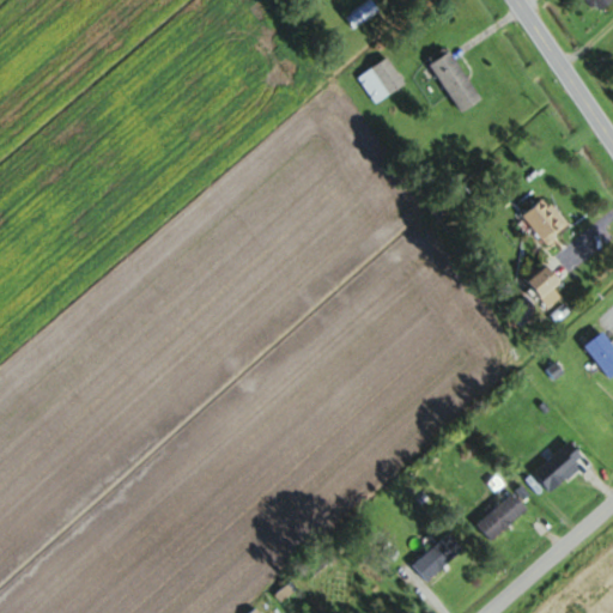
[(378,11),(370,0),(368,0),(344,19),(352,30),(378,11)]
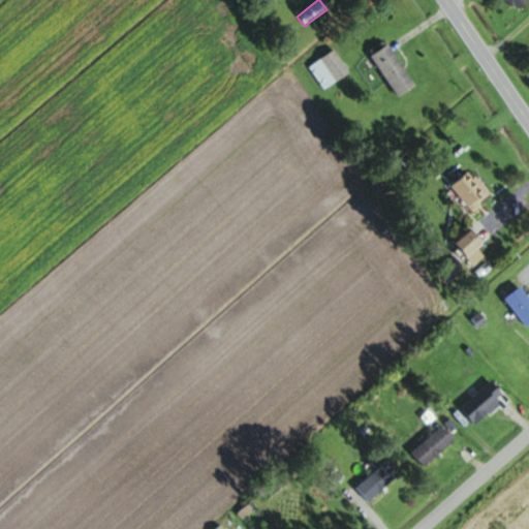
[(528,0),(506,0),(515,12),(528,2),(528,0)]
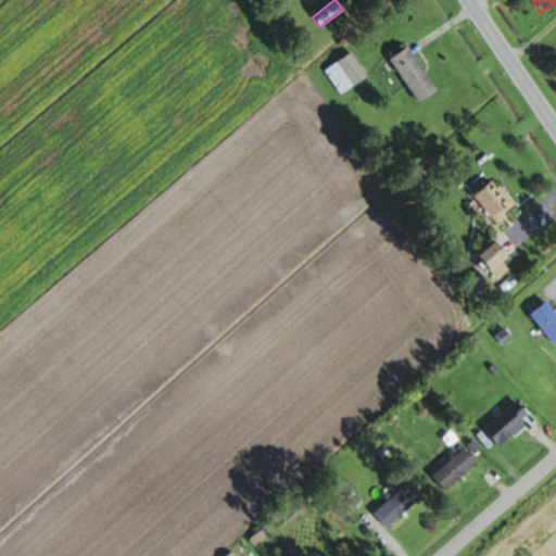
[(436,93),(409,45),(390,55),(416,104),(436,93)]
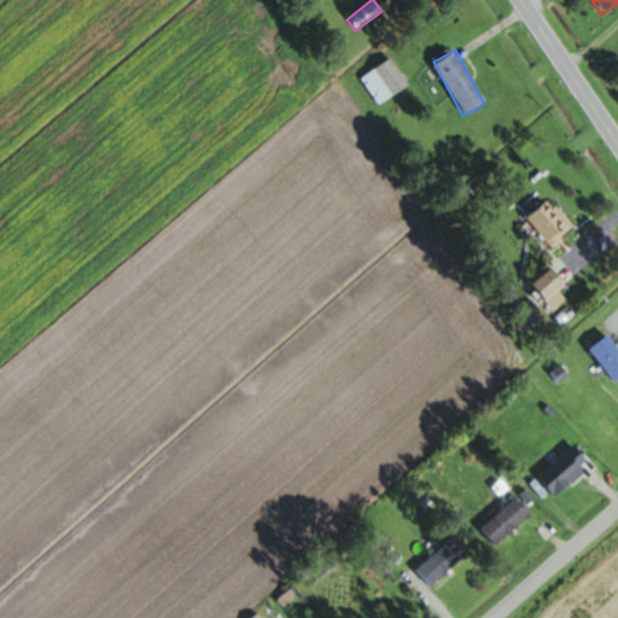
[(360,80),(378,106),(408,86),(390,59),(360,80)]
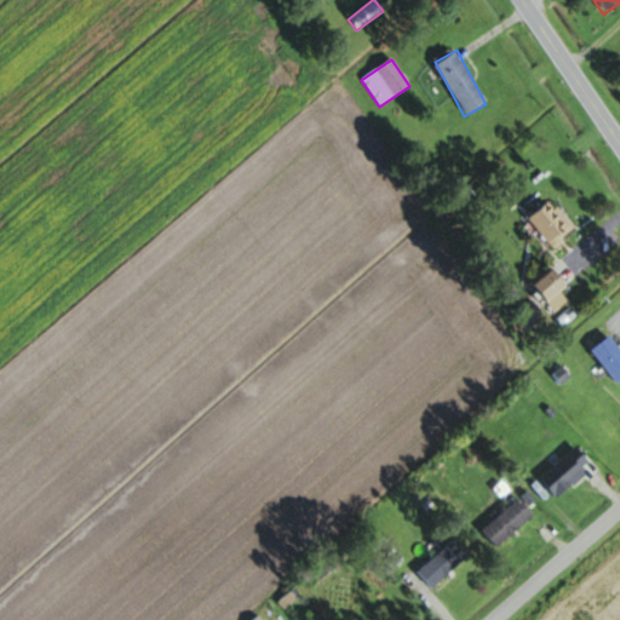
[(527,220),(554,248),(575,228),(550,199),(527,220)]
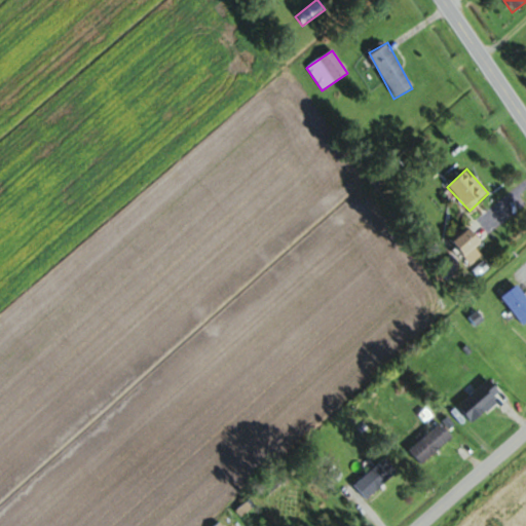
[(476,254),(473,252),(482,241),(466,226),(450,242),(470,261),(476,254)]
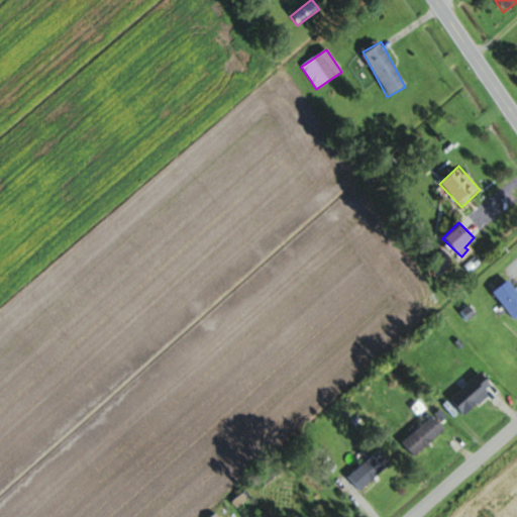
[(493,293),(516,320),(516,319),(516,291),(508,281),(493,293)]
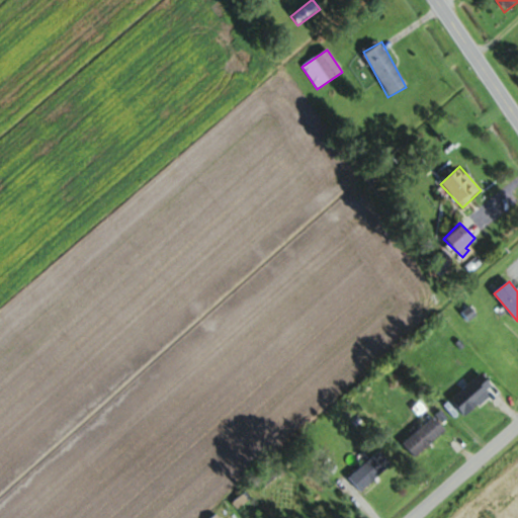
[(483,381),(477,375),(450,403),(456,409),(483,381)]
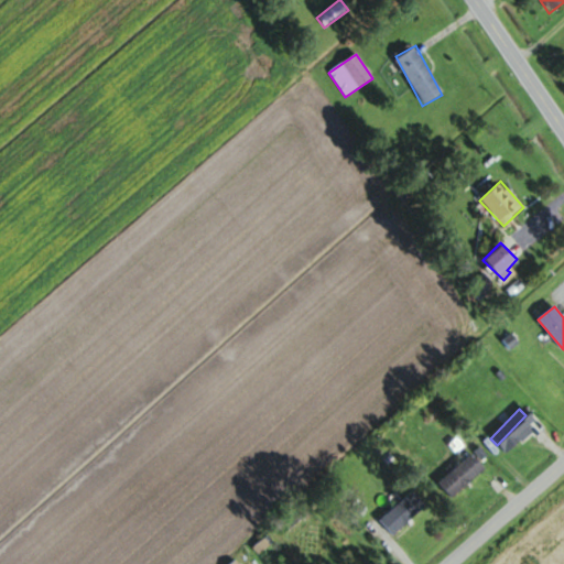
[(438,480),(452,497),(486,472),(473,454),(438,480)]
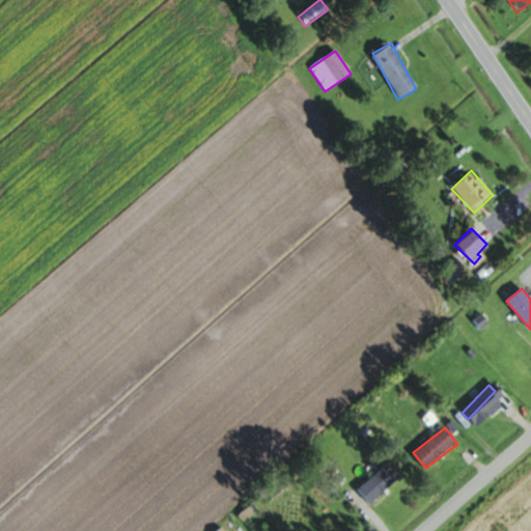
[(401,477),(388,462),(357,491),(370,505),(401,477)]
